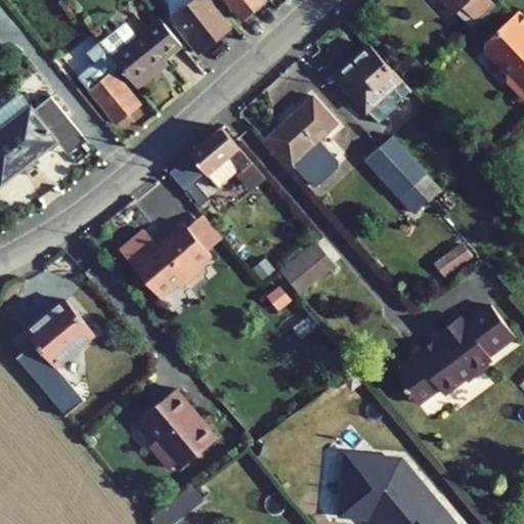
[(195,41),(204,51),(231,28),(209,0),(167,0),(170,17),(191,44),(195,41)]
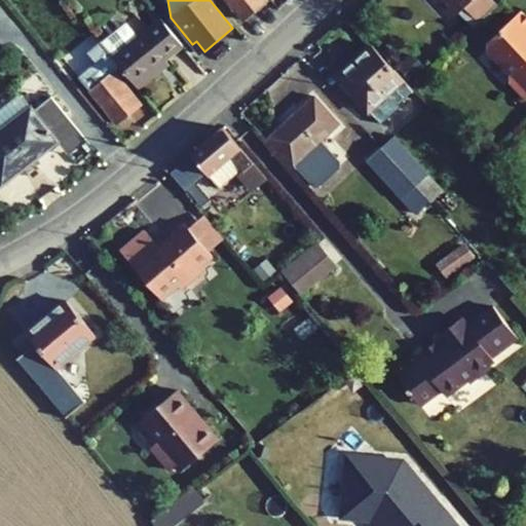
[(225,0),(242,20),(266,0),(225,0)]
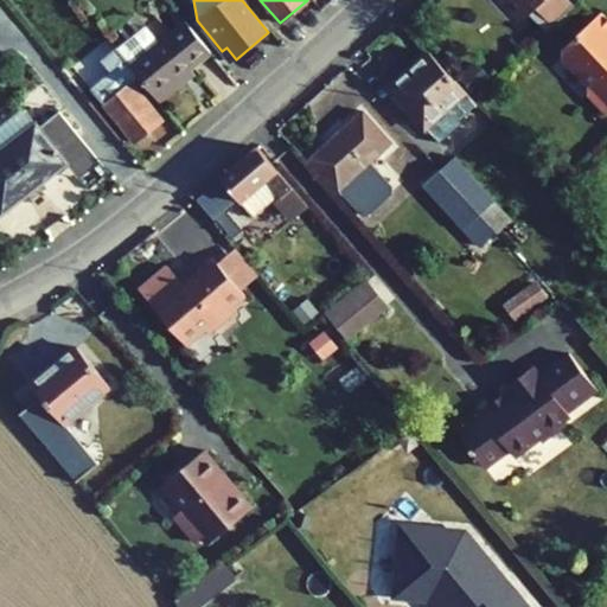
[(499,0),(521,21),(529,14),(543,0),(499,0)]
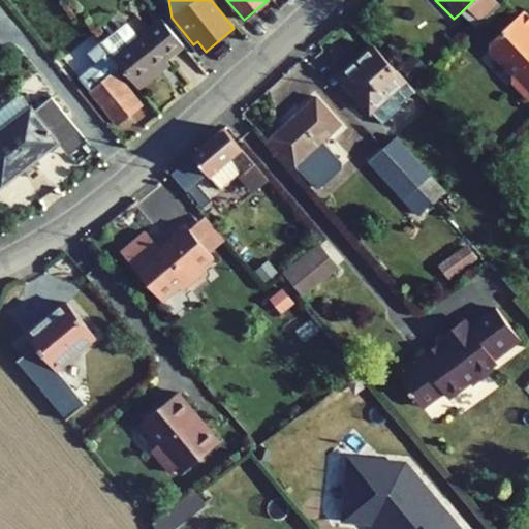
[(499,5),(494,0),(473,0),(461,12),(474,28),(499,5)]
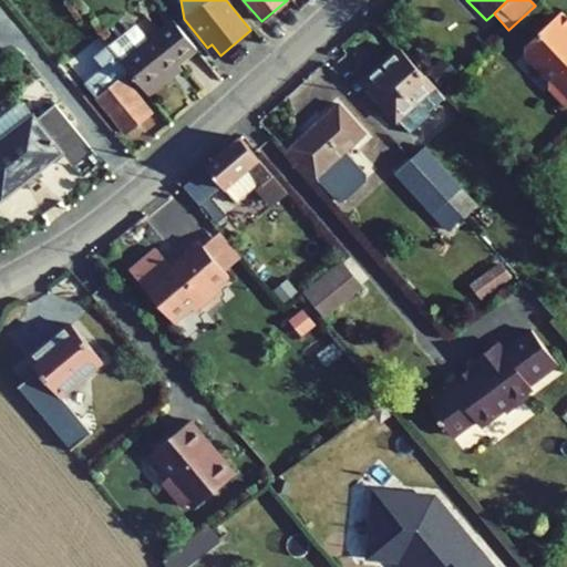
[(566,19),(560,12),(524,47),(525,54),(548,79),(548,86),(566,105),(566,104),(566,19)]
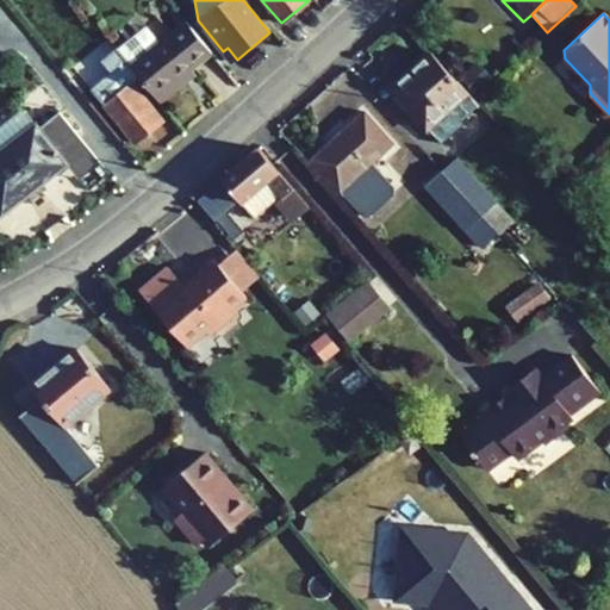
[(192,69),(211,53),(186,20),(159,42),(145,26),(118,49),(141,76),(157,97),(192,69)]
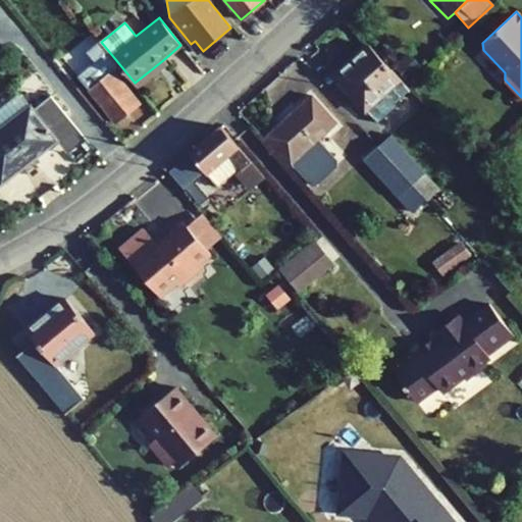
[(199,54),(203,51),(195,41),(191,44),(199,54)]
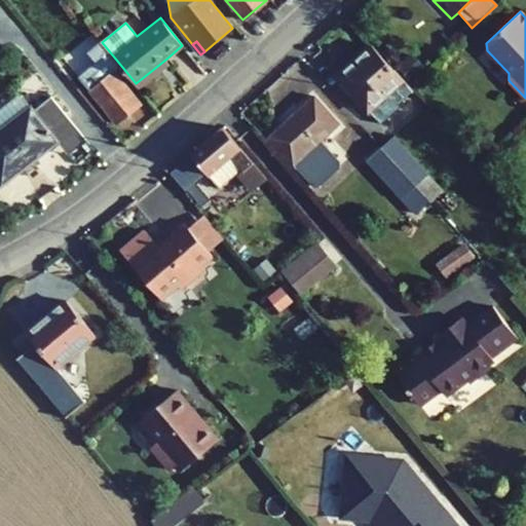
[(96,63),(78,76),(115,124),(141,104),(115,72),(121,66),(102,42),(88,52),(96,63)]
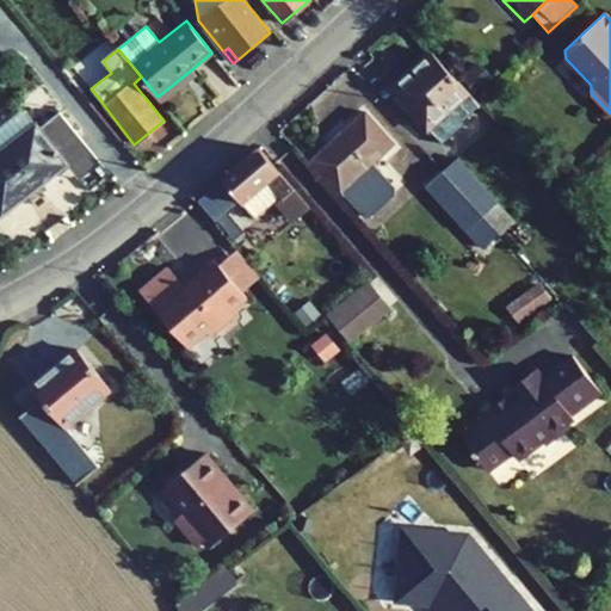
[(467,92),(431,53),(415,66),(420,72),(414,76),(409,72),(392,88),(427,128),(467,92)]
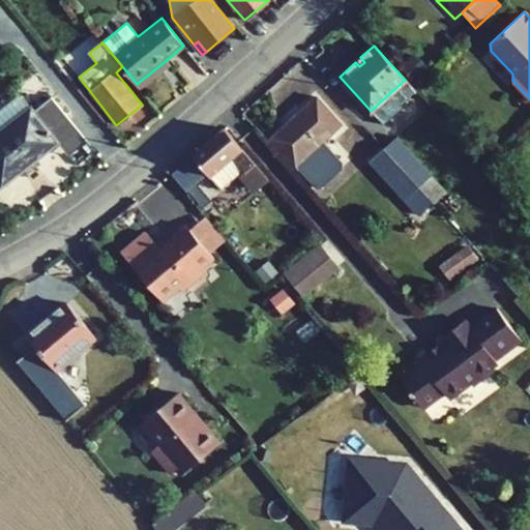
[(364,62),(360,57),(355,62),(359,66),(364,62)]
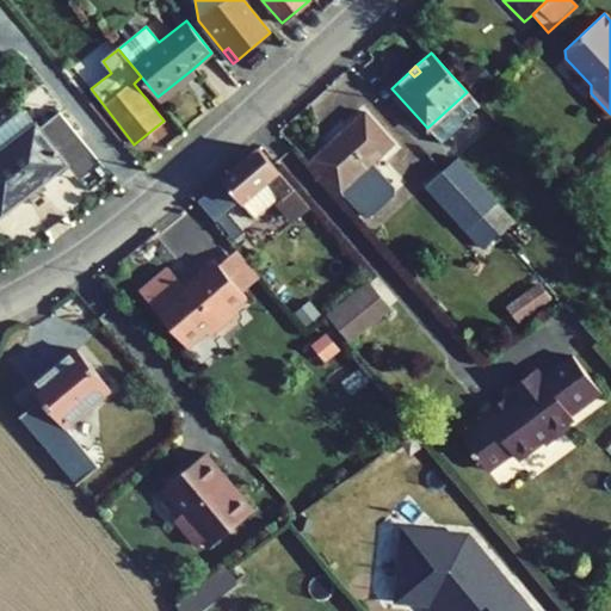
[(474,92),(487,80),(474,67),(462,80),(474,92)]
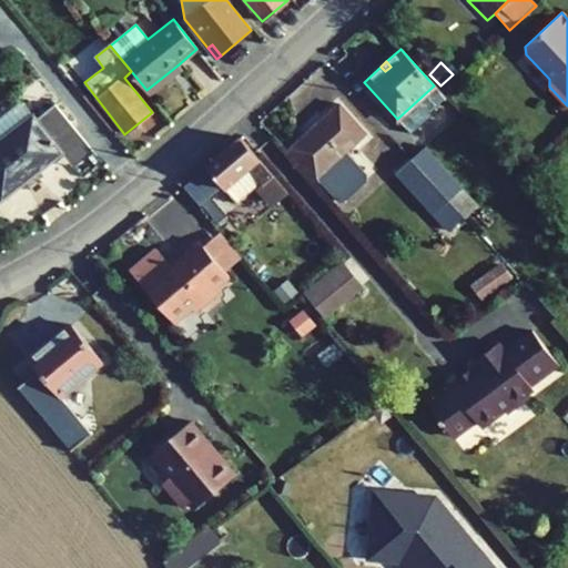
[(182,69),(179,64),(146,90),(150,95),(182,69)]
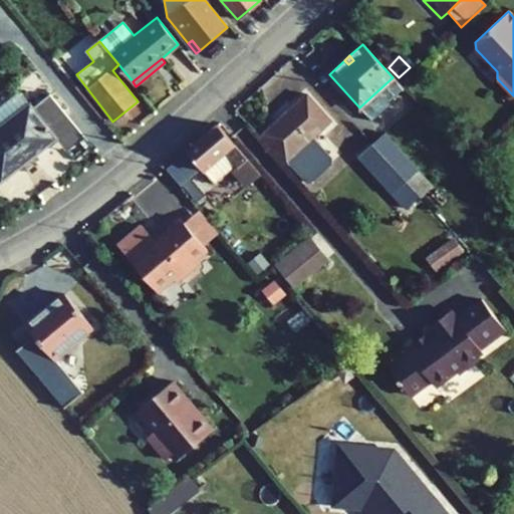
[(393,77),(359,107),(369,119),(403,88),(393,77)]
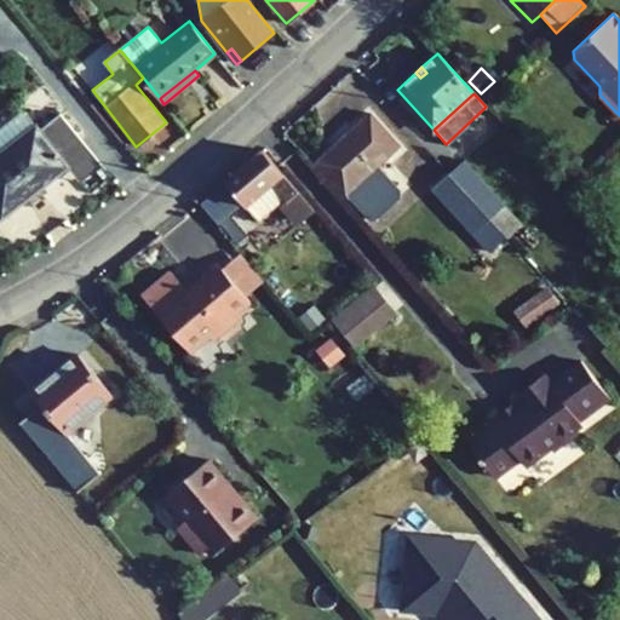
[(102,166),(58,113),(38,128),(67,166),(79,183),(102,166)]
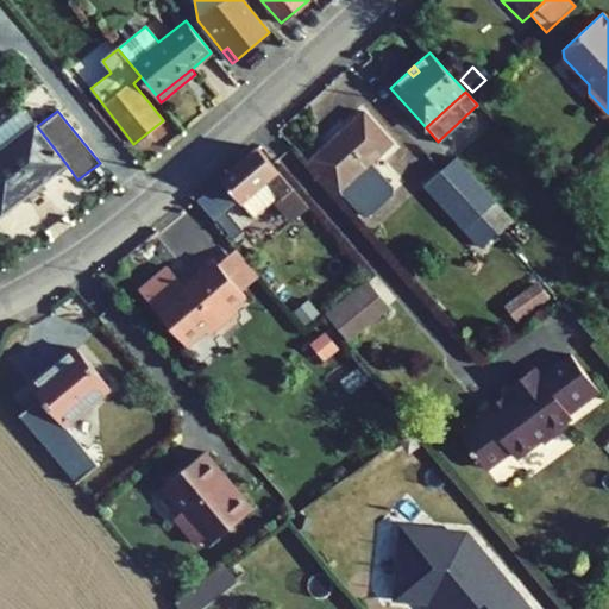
[(364,111),(311,159),(362,215),(368,217),(393,194),(393,187),(371,163),(380,155),(393,143),(364,111)]
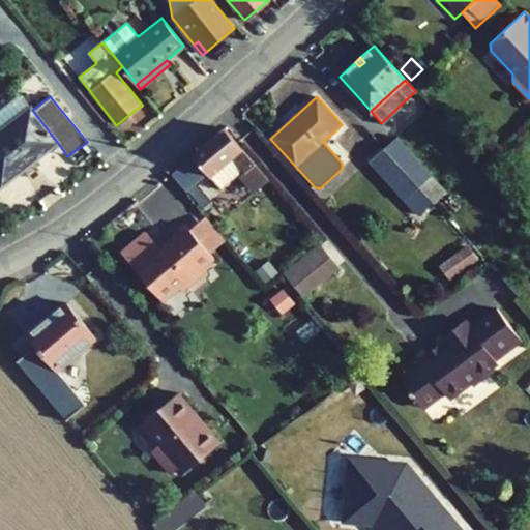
[(0,133),(31,109),(22,97),(0,113),(0,133)]
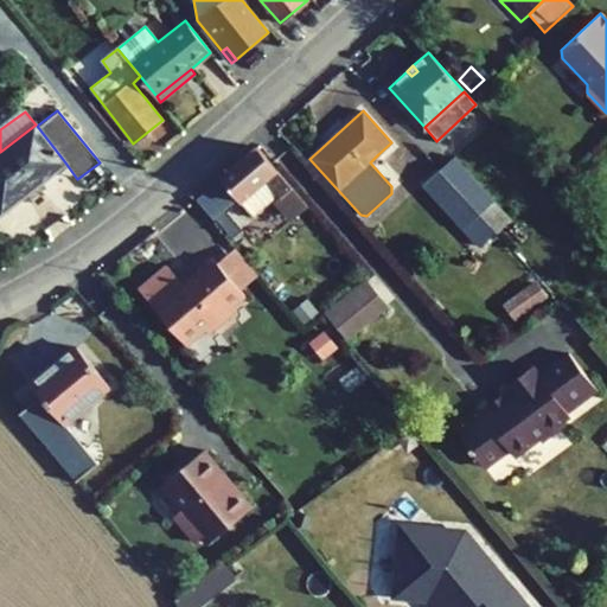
[(0,210),(1,212),(65,163),(37,126),(36,125),(0,152),(0,210)]
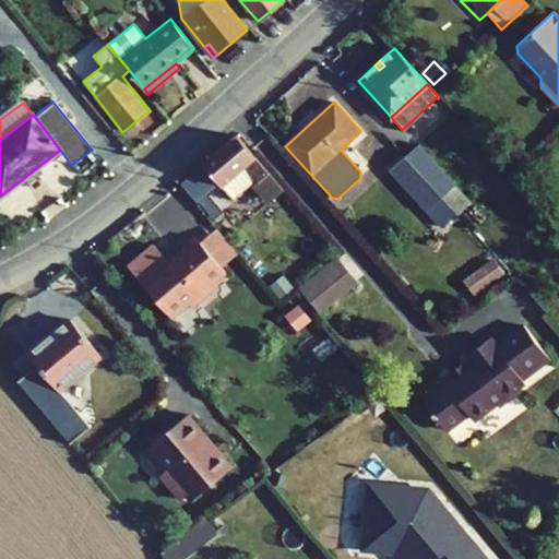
[(202,164),(221,185),(233,200),(257,179),(261,185),(259,186),(271,201),(284,190),(237,135),(202,164)]
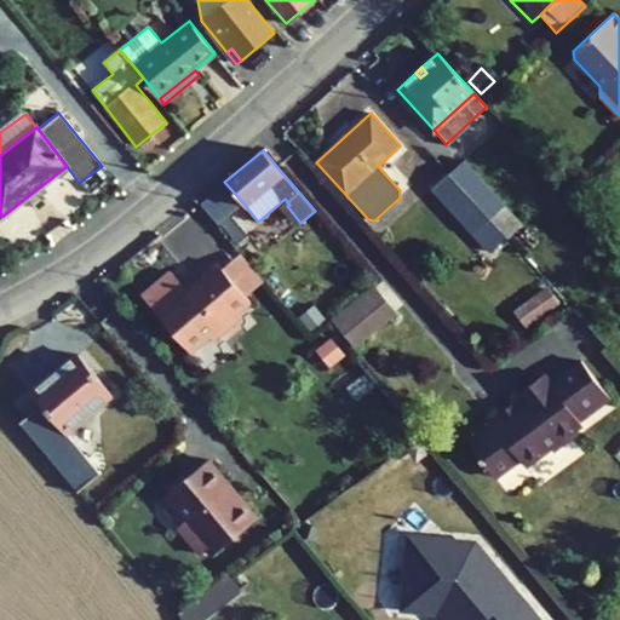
[(562,172),(577,177),(581,161),(567,156),(562,172)]
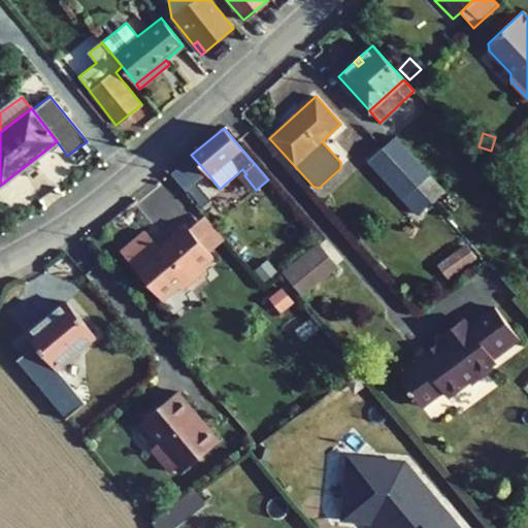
[(340,162),(349,155),(329,134),(322,141),(340,162)]
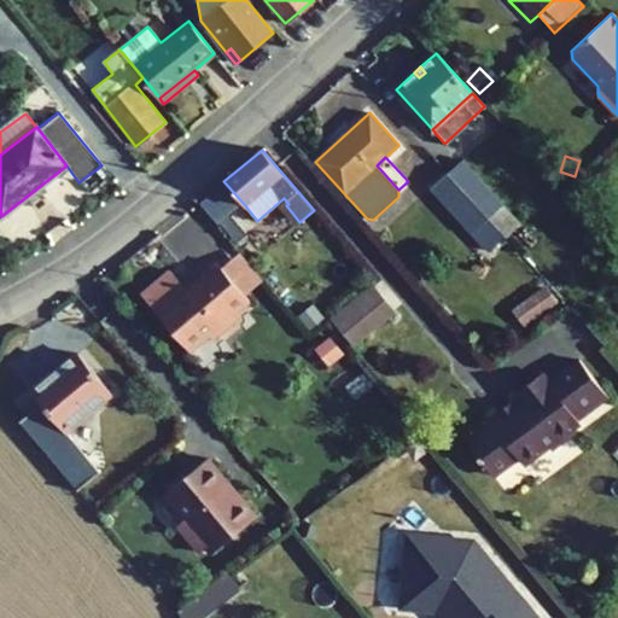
[(462,159),(447,173),(488,217),(502,204),(462,159)]
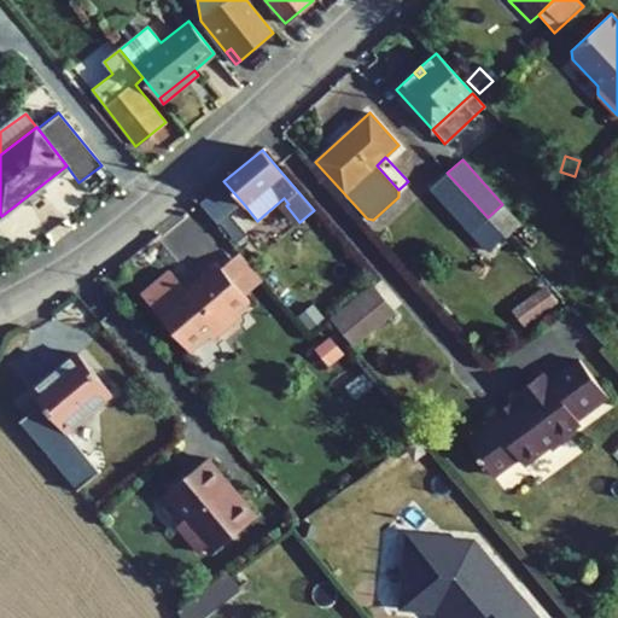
[(488,217),(447,173),(431,188),(489,252),(506,237),(488,217)]
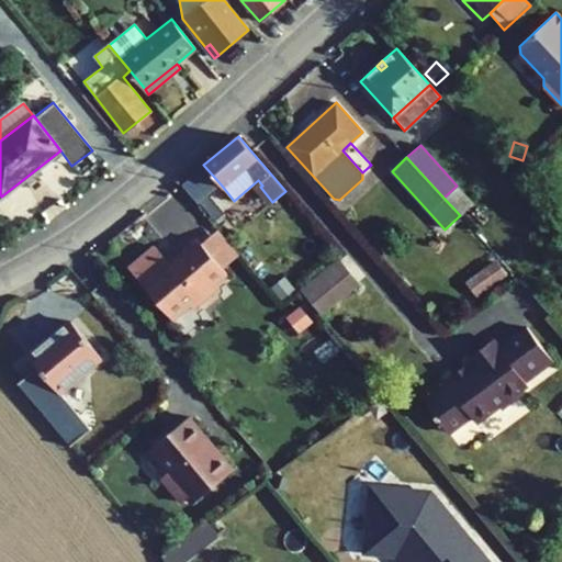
[(180,184),(210,220),(222,209),(211,195),(222,186),(203,165),(180,184)]
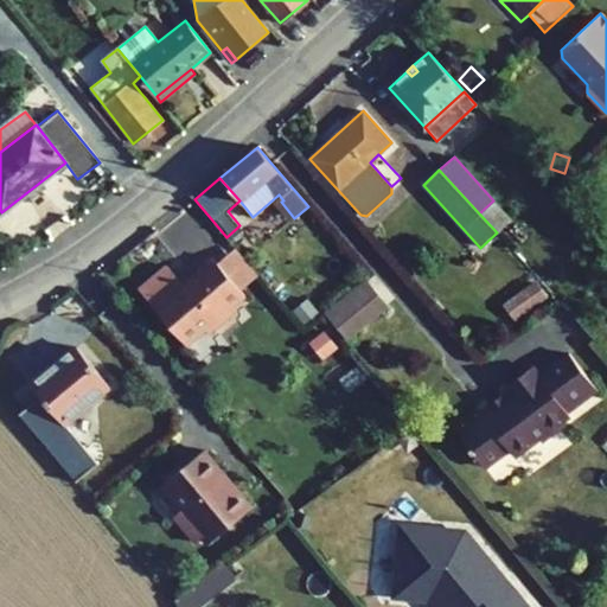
[(497,232),(511,219),(493,200),(479,213),(497,232)]
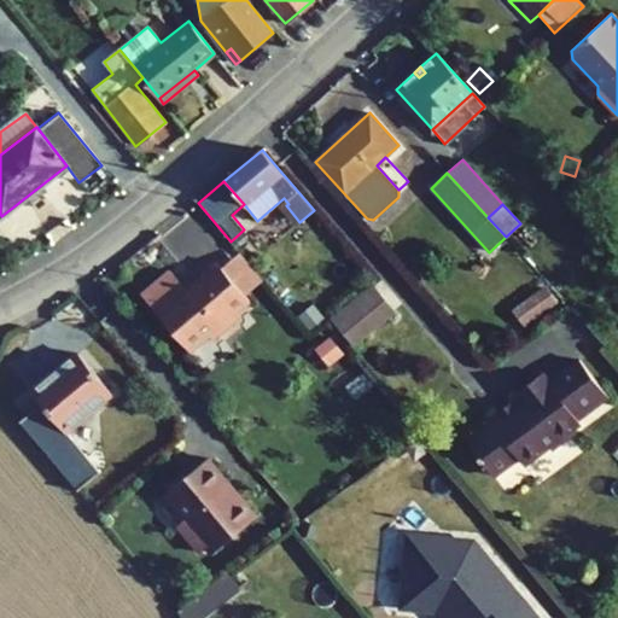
[(240,252),(222,268),(245,296),(263,280),(240,252)]
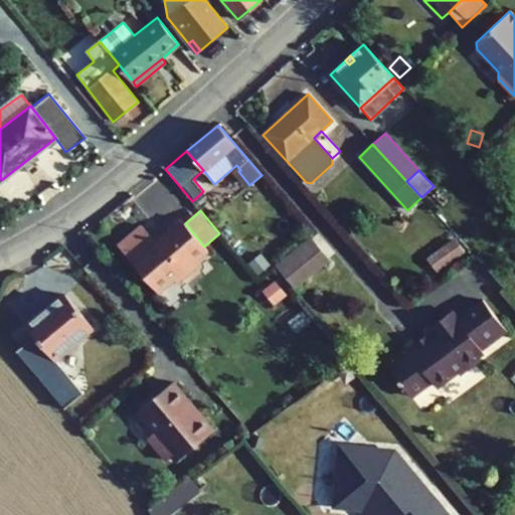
[(157,244),(142,226),(126,240),(165,287),(174,279),(177,283),(197,266),(193,263),(207,250),(204,246),(185,223),(181,220),(165,233),(167,235),(157,244)]
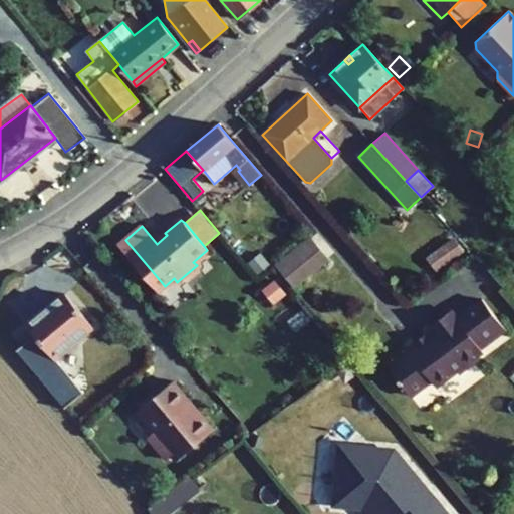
[(165,286),(125,240),(118,246),(158,292),(165,286)]
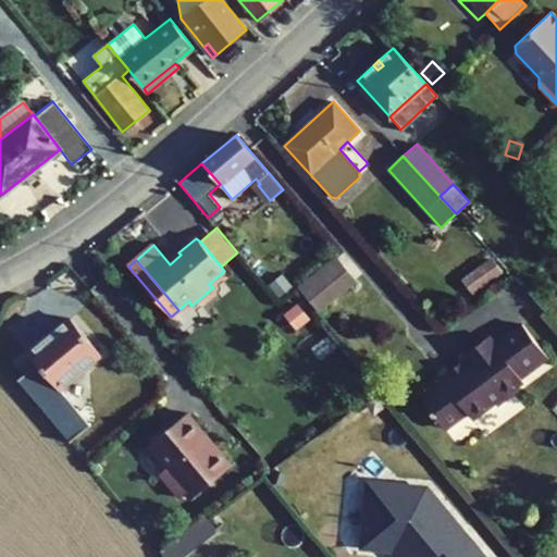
[(499,273),(491,260),(463,280),(473,292),(499,273)]
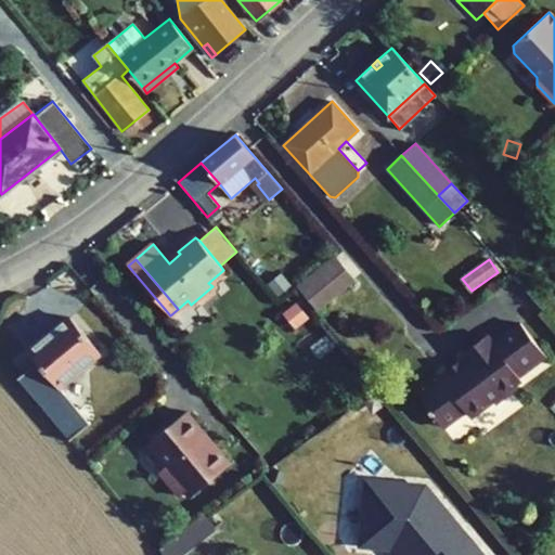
[(352,282),(334,260),(299,289),(317,311),(352,282)]
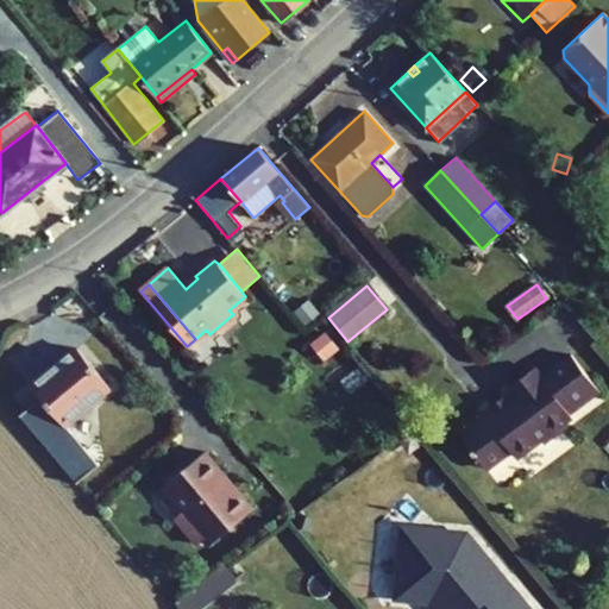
[(318,313),(307,300),(294,311),(305,324),(318,313)]
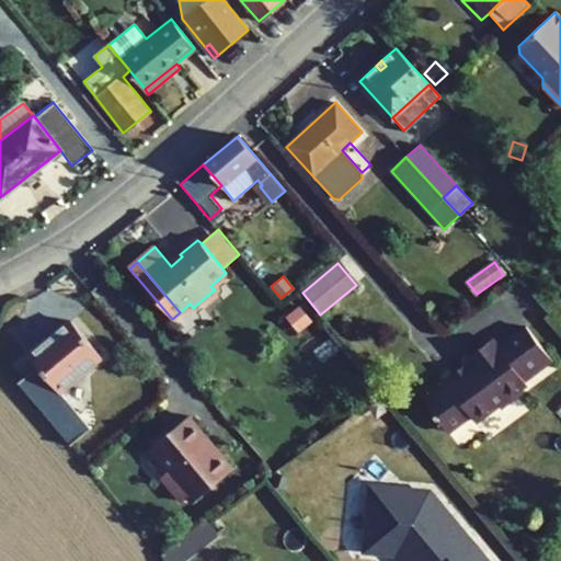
[(300,307),(287,318),(297,330),(310,320),(300,307)]
